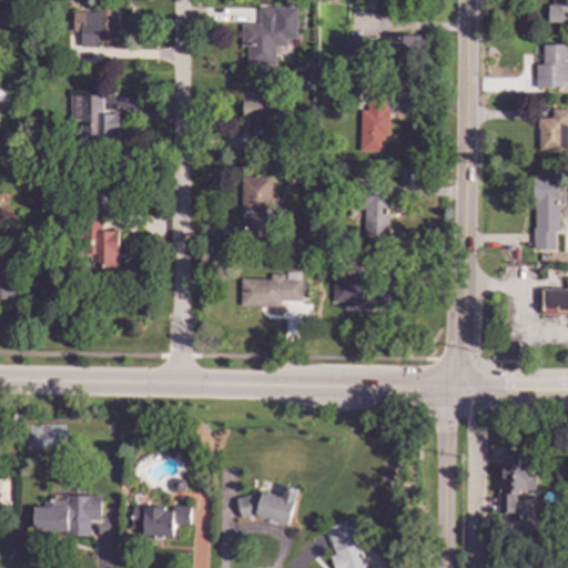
[(567,0),(567,23),(546,23),(546,6),(551,7),(551,0),(567,0)]
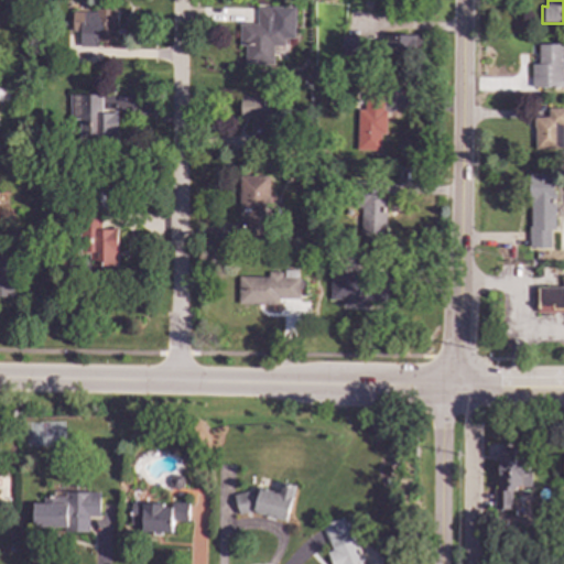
[(293,8),(257,7),(257,24),(239,23),(239,46),(245,46),(245,65),(273,65),(273,55),(280,56),(280,57),(283,57),(283,49),(293,49),(293,8)]
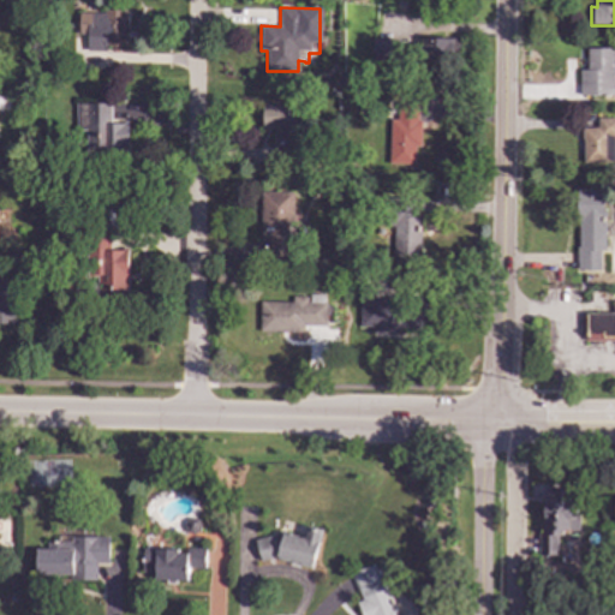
[(127,46),(127,11),(78,12),(78,34),(87,34),(87,52),(106,52),(106,46),(127,46)]
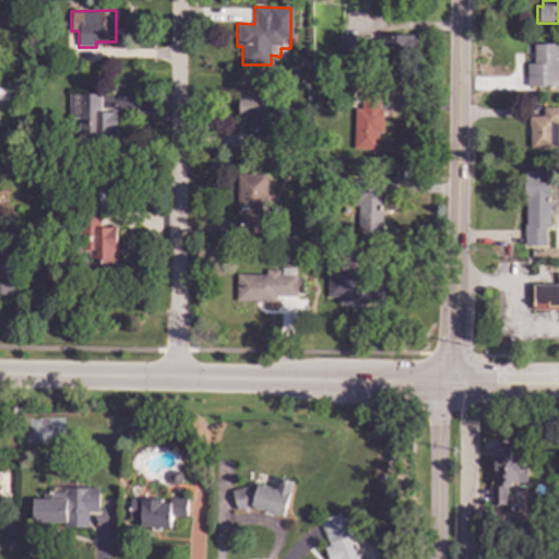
[(412,35),(393,36),(394,55),(413,54),(412,35)]
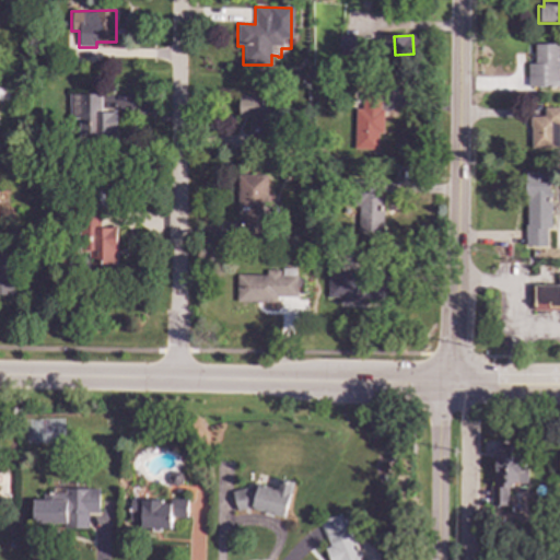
[(340,55),(361,55),(360,39),(340,39),(340,55)]
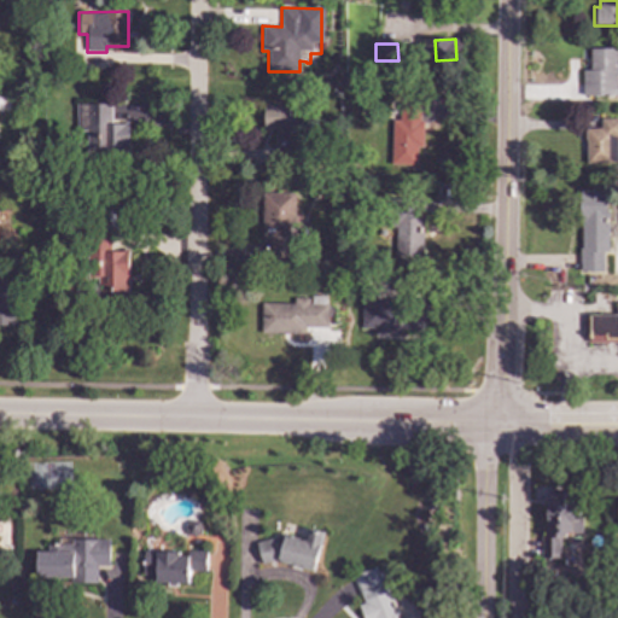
[(617,98),(583,98),(582,71),(589,71),(589,50),(616,50),(617,98)]
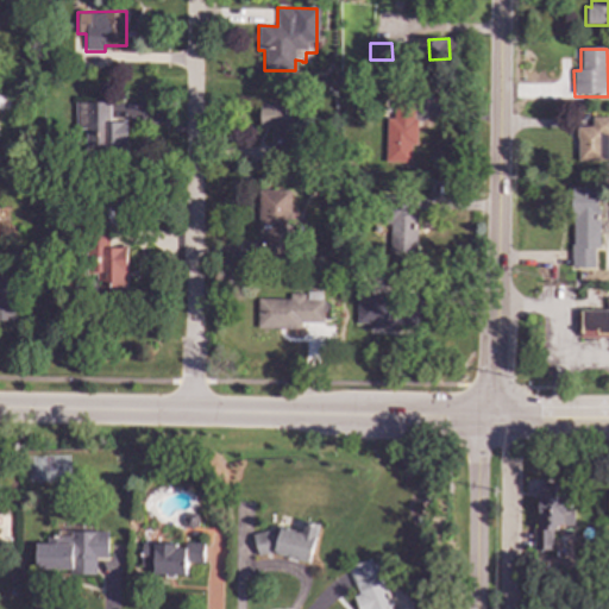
[(385,163),(410,163),(410,146),(416,146),(415,98),(393,98),(393,118),(384,118),(385,163)]
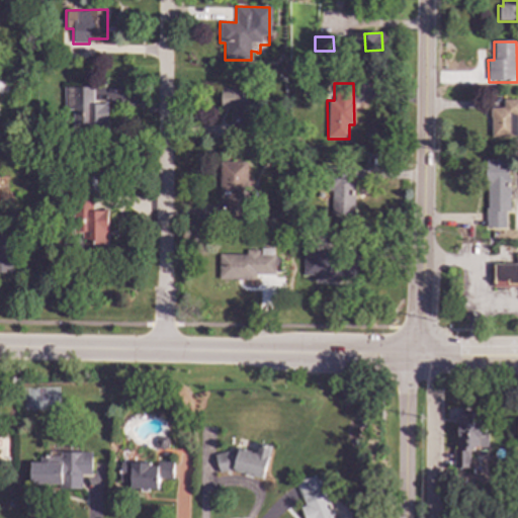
[(93,87),(64,87),(64,122),(85,122),(85,128),(107,128),(107,103),(93,103),(93,87)]
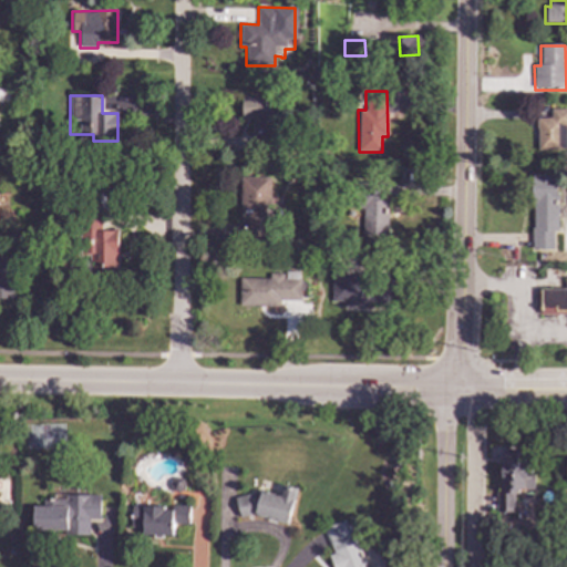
[(251,141),(270,142),(271,98),(243,96),(241,119),(253,119),(251,141)]
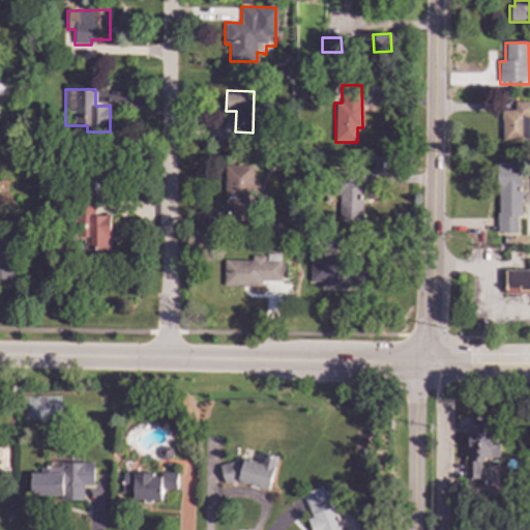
[(529,119),(529,140),(525,140),(524,141),(502,141),(502,121),(500,121),(500,113),(501,113),(501,111),(514,111),(514,102),(529,102),(529,119)]
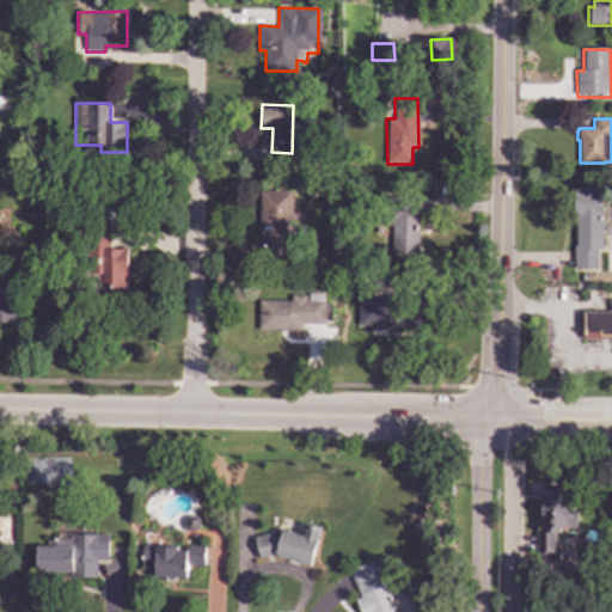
[(599,212),(603,212),(603,250),(597,250),(597,269),(574,269),(574,248),(575,246),(575,221),(574,221),(574,190),(599,190),(599,212)]
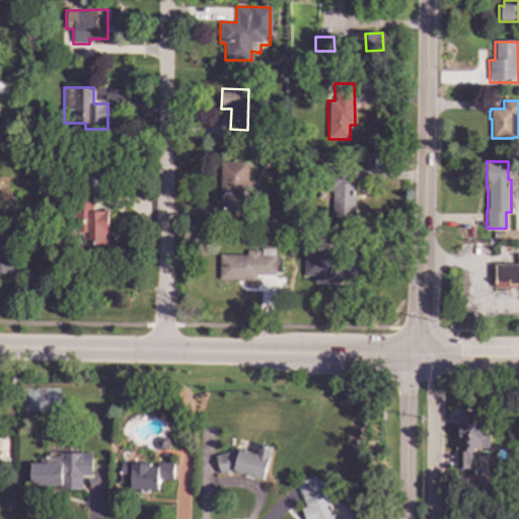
[(226,203),(226,211),(243,212),(244,162),(220,162),(219,202),(226,203)]
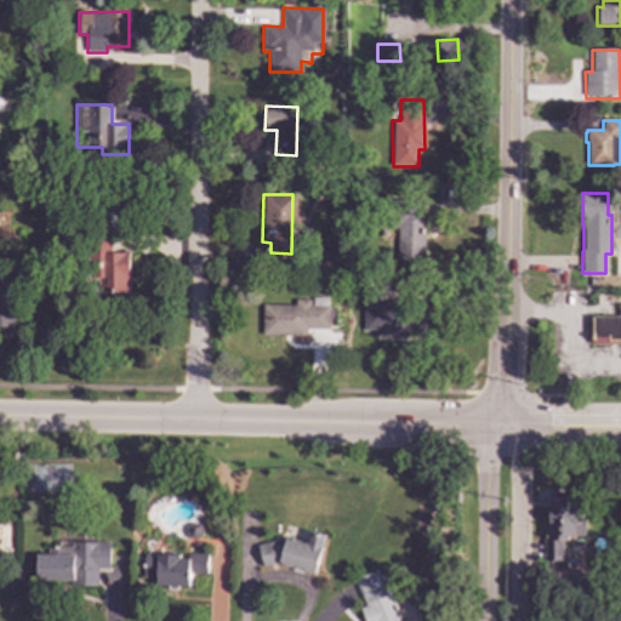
[(397,261),(422,261),(423,204),(398,204),(397,261)]
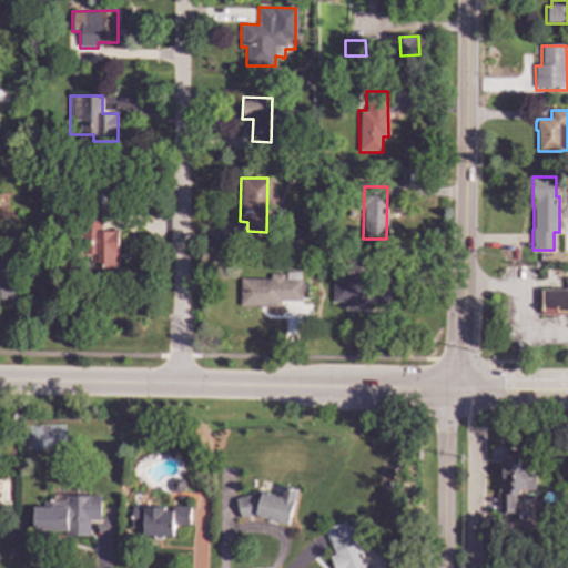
[(118,231),(101,231),(101,212),(90,212),(90,275),(117,275),(118,231)]
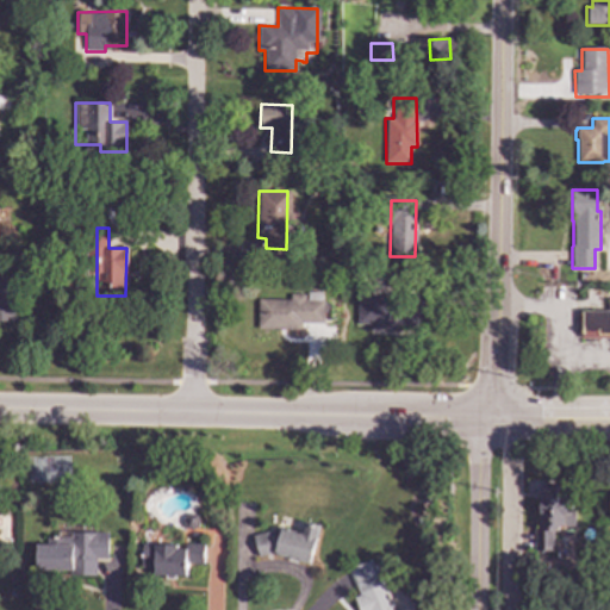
[(0,321),(14,321),(12,278),(0,278),(0,321)]
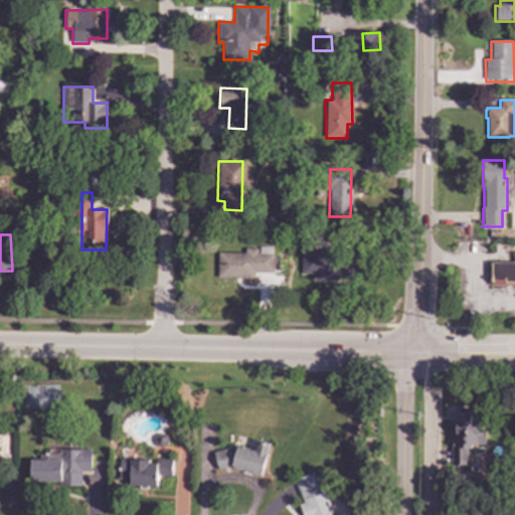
[(216,278),(254,278),(254,273),(272,273),(272,246),(258,246),(258,248),(244,248),(244,253),(217,252),(216,278)]
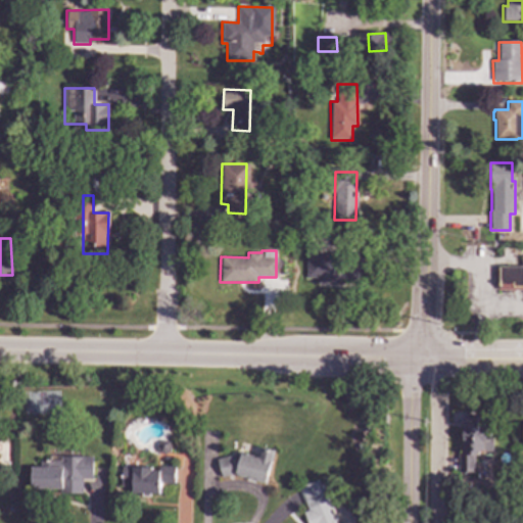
[(305,254),(305,278),(316,278),(316,286),(340,286),(340,279),(359,279),(359,259),(346,259),(346,254),(305,254)]
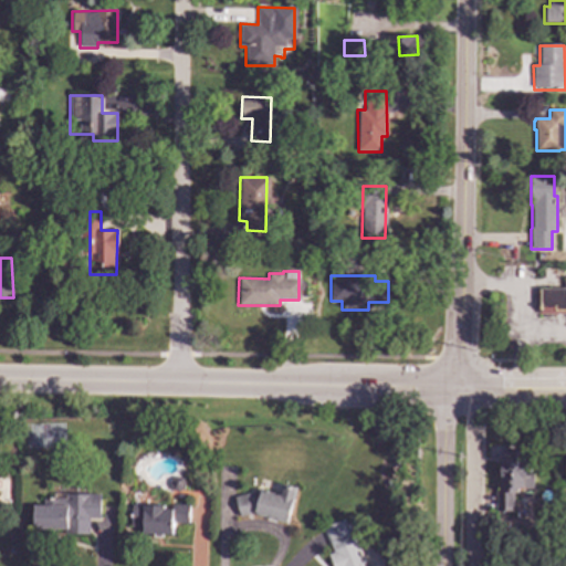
[(565,315),(538,315),(538,312),(536,312),(535,290),(564,290),(563,279),(565,279),(565,315)]
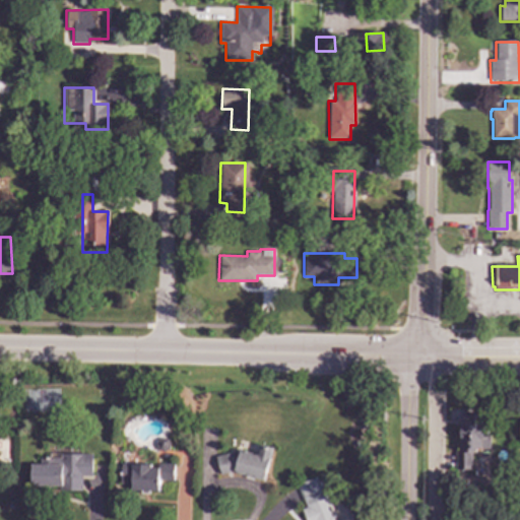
[(477,423),(479,423),(479,436),(489,436),(488,449),(474,448),(474,452),(471,452),(470,470),(455,469),(456,413),(477,414),(477,423)]
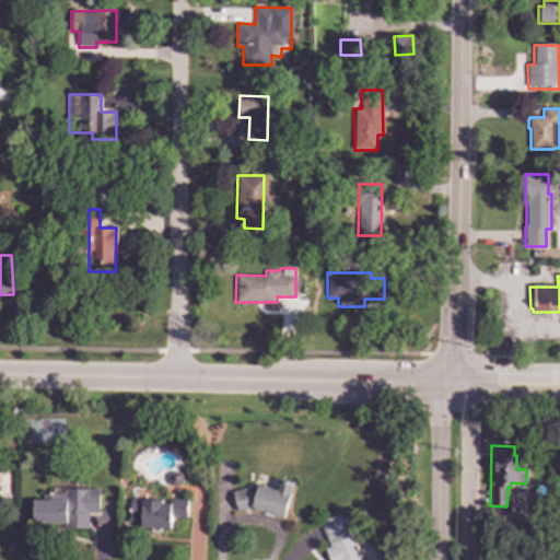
[(292,481),(280,479),(277,493),(237,485),(233,506),(284,517),(292,481)]
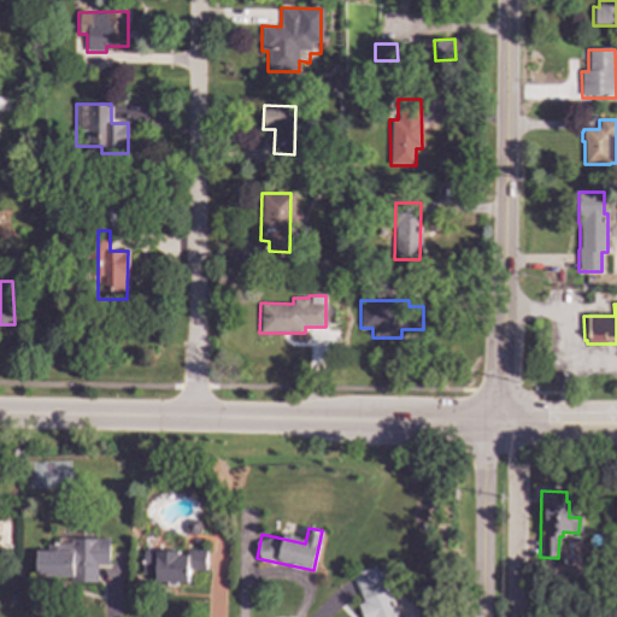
[(109,539),(70,539),(70,545),(46,545),(46,551),(35,551),(35,580),(95,580),(95,565),(109,565),(109,539)]
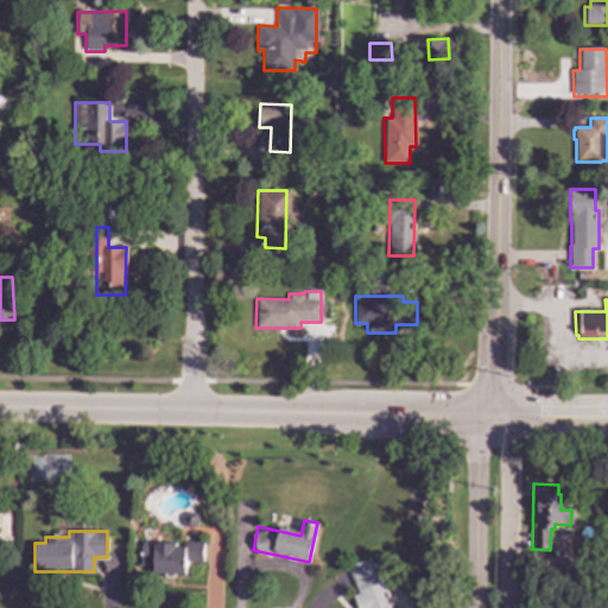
[(152,574),(184,575),(185,563),(202,563),(202,543),(184,543),(184,544),(140,543),(140,565),(152,567),(152,574)]
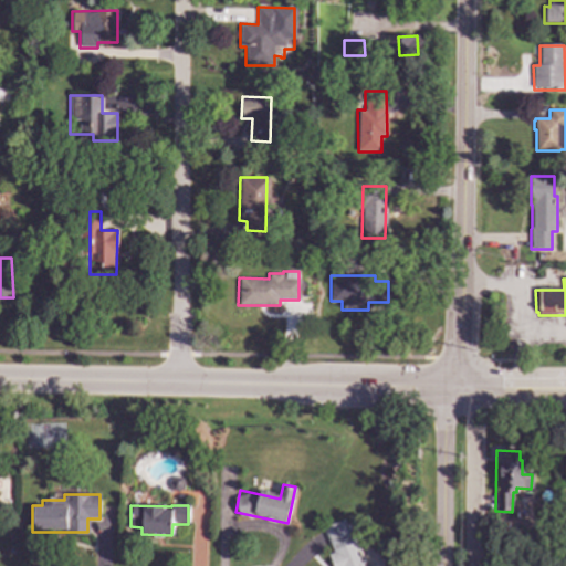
[(365,565),(348,519),(323,527),(333,553),(328,554),(332,565),(365,565)]
